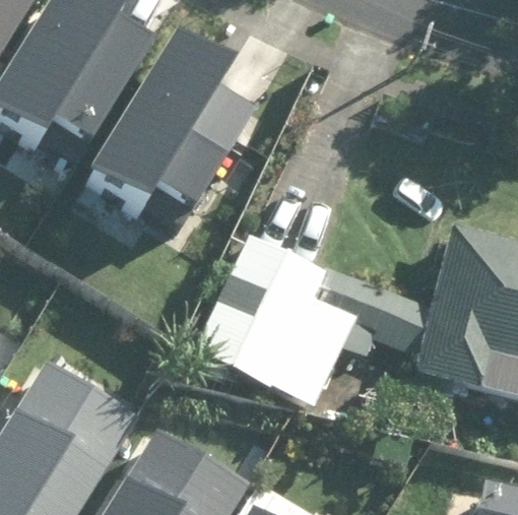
[(0,0),(0,51),(31,0),(0,0)]
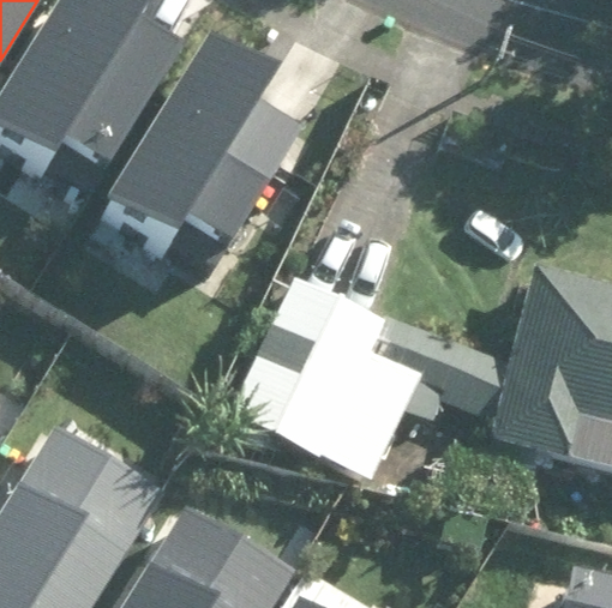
[(60,143),(100,167),(167,53),(131,31),(148,4),(141,0),(58,0),(0,97),(0,138),(47,166),(60,143)]
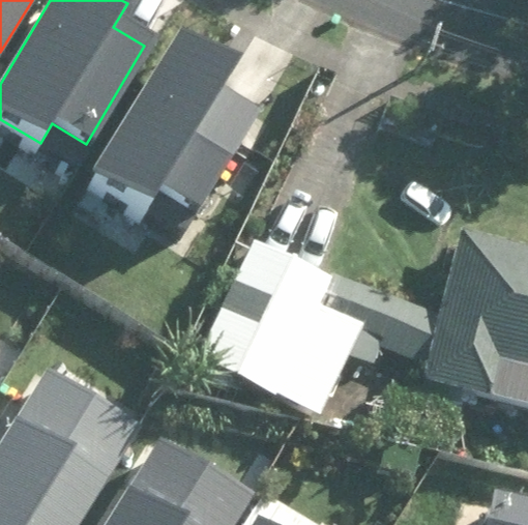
[(88,175),(147,210),(159,188),(188,206),(246,110),(218,93),(233,69),(173,33),(88,175)]
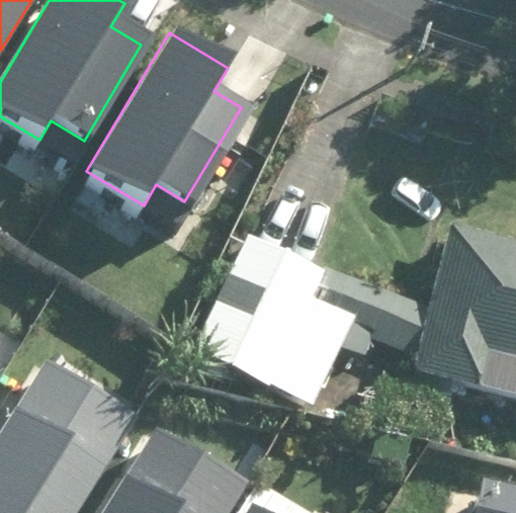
[(515,245),(458,231),(423,372),(515,396),(515,245)]
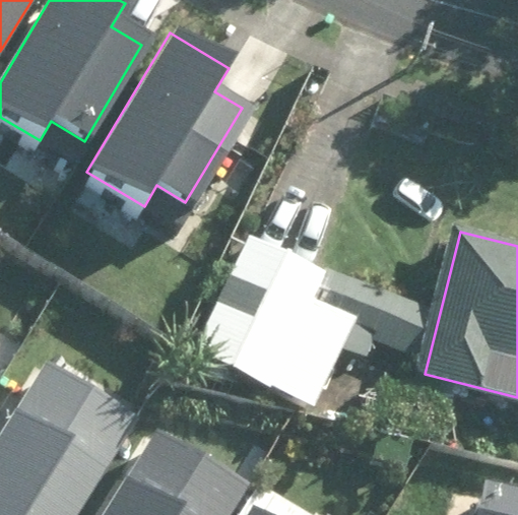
[(248,238),(196,352),(313,404),(339,346),(375,362),(389,330),(319,300),(330,274),(248,238)]
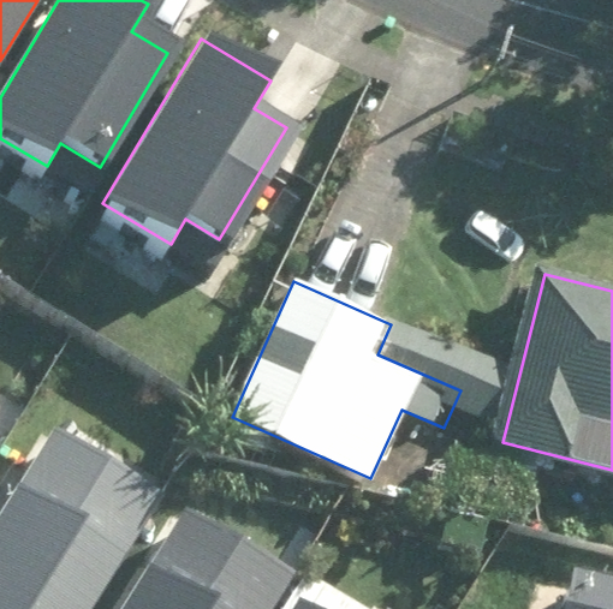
[(52,422),(0,507),(0,608),(93,608),(165,489),(52,422)]
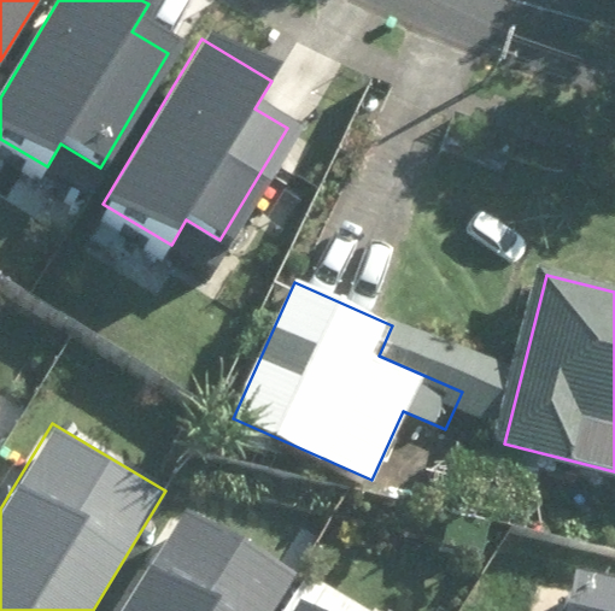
[(118,610),(270,610),(298,565),(187,498),(118,610)]
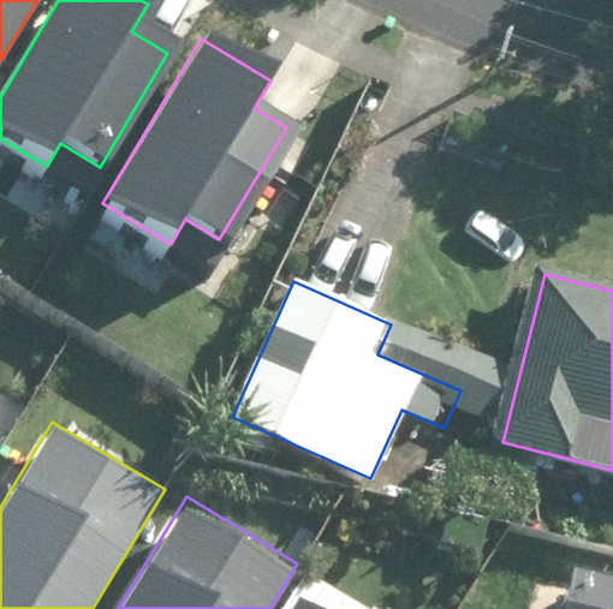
[(560,608),(612,608),(612,583),(569,573),(560,608)]
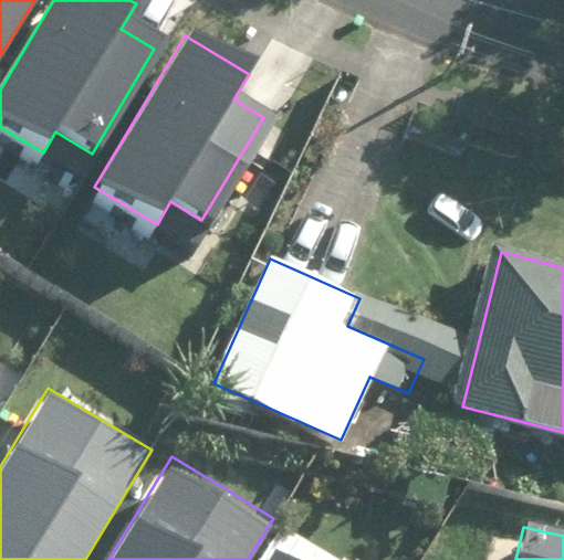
[(285,559),(270,550),(262,559),(366,559),(355,553),(351,559),(285,559)]
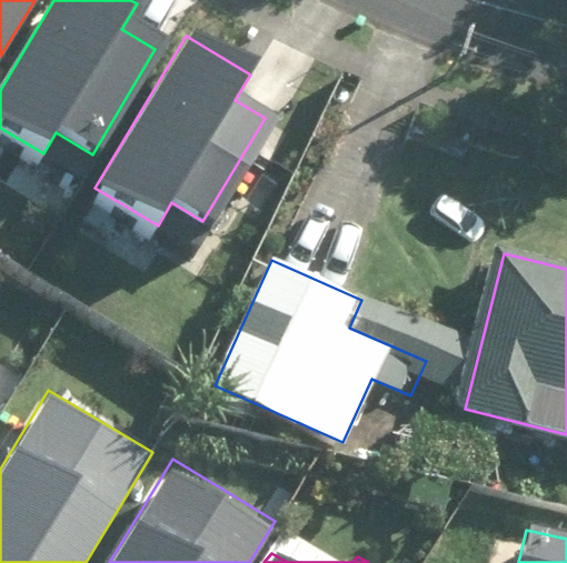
All buildings are outlined.
